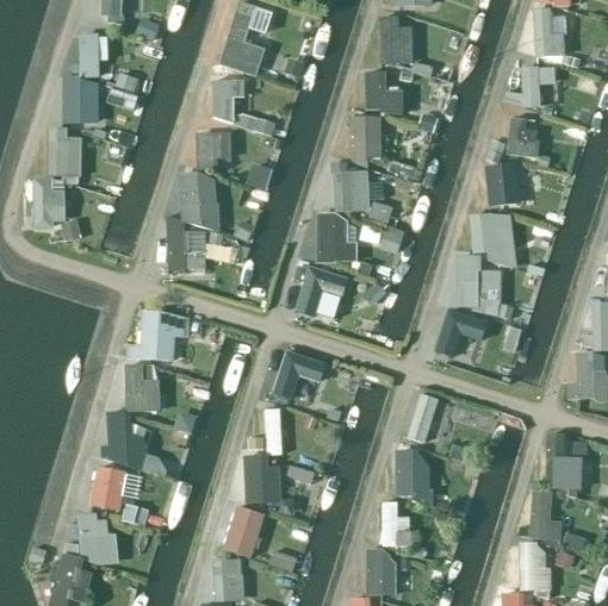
[(125,7),(122,6),(121,0),(100,0),(100,14),(109,14),(107,23),(124,23),(125,7)]
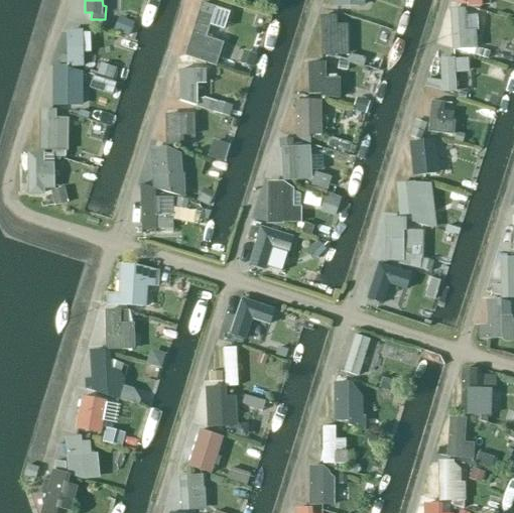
[(216,5),(202,1),(184,54),(217,65),(224,40),(207,35),(216,5)]
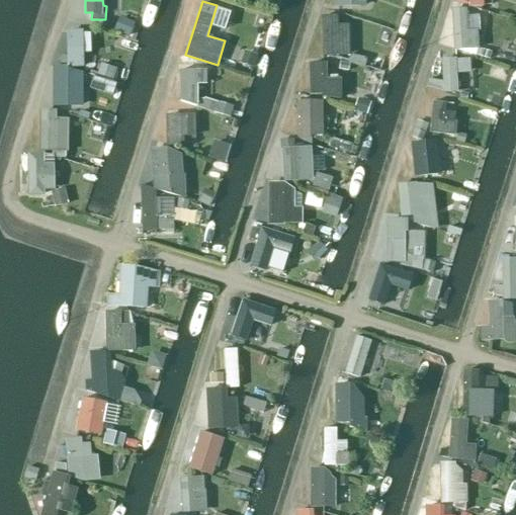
[(452,7),(455,49),(480,47),(479,27),(468,28),(466,6),(452,7)]
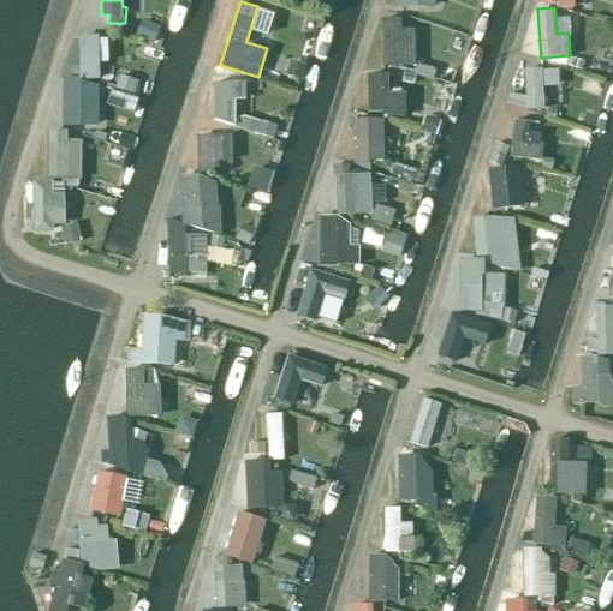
[(403,16),(382,17),(385,65),(417,63),(416,27),(403,28),(403,16)]
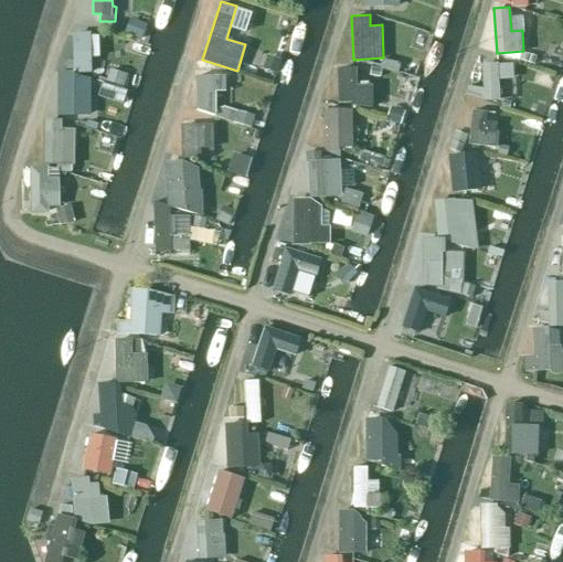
[(76,70),(76,72),(92,71),(92,31),(73,31),(74,70),(76,70)]
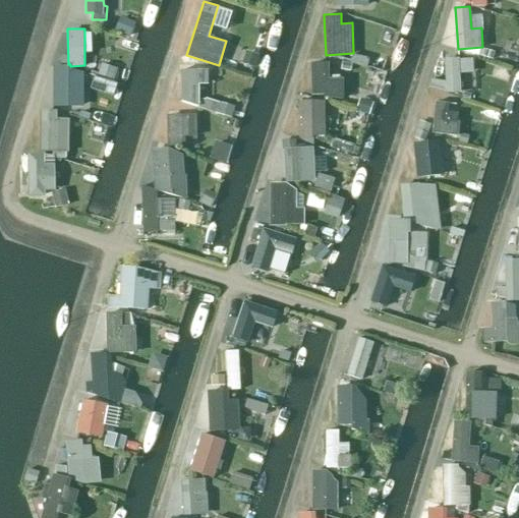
[(433,77),(429,85),(446,91),(461,91),(460,71),(474,71),(474,57),(460,57),(460,56),(445,57),(446,80),(433,77)]
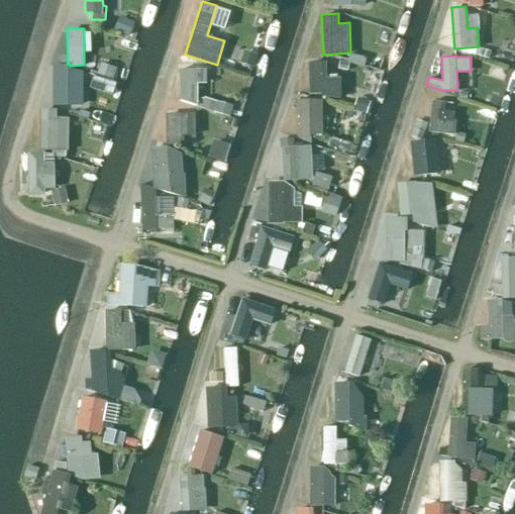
[(326,61),(308,61),(309,93),(323,93),(323,95),(341,96),(340,76),(327,76),(327,71),(334,71),(334,63),(326,64),(326,61)]
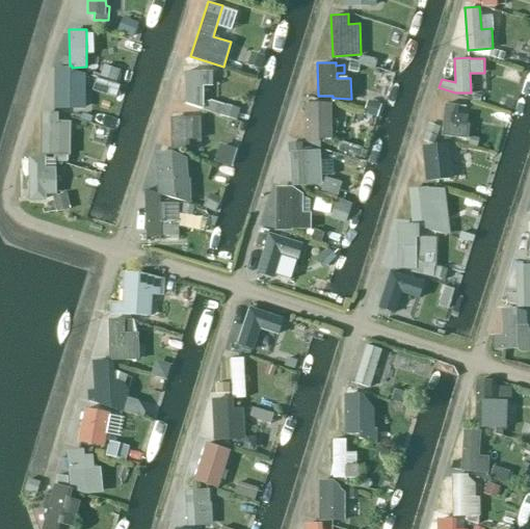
[(72,69),(72,68),(72,65),(70,65),(54,65),(54,107),(86,108),(86,88),(80,88),(80,80),(80,71),(72,69)]
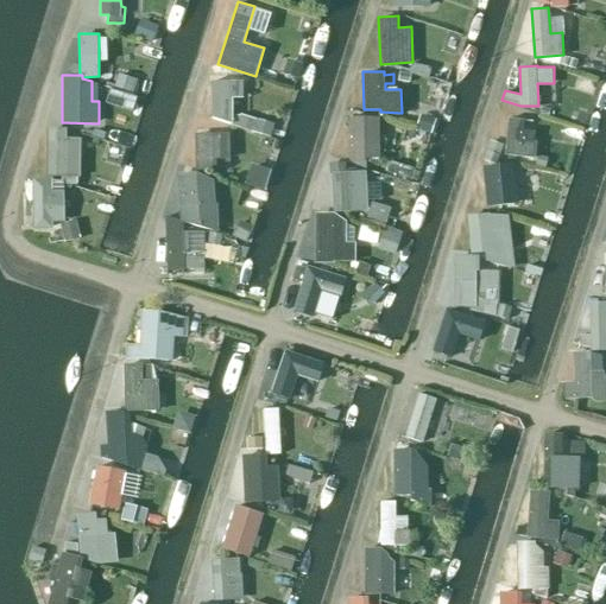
[(213,80),(213,116),(257,131),(260,118),(242,113),(233,113),(233,96),(244,96),(244,80),(213,80)]
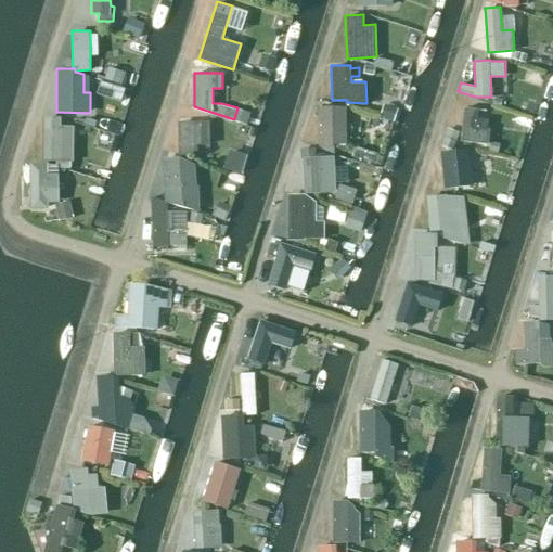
[(320,106),(321,145),(334,145),(334,120),(342,120),(342,106),(333,106),(333,105),(320,106)]
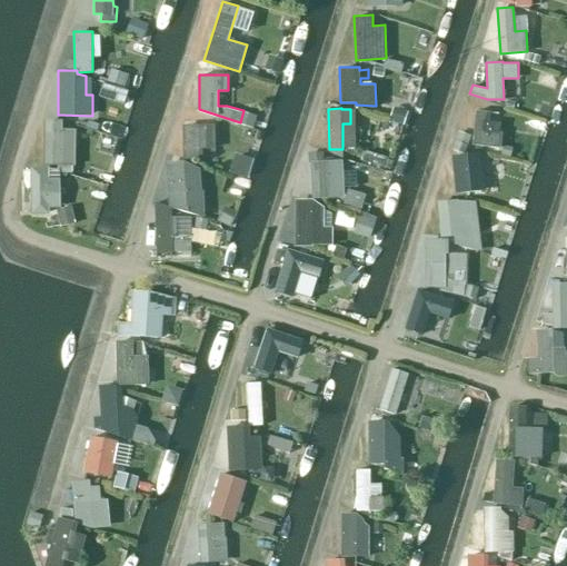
[(491,110),(476,109),(473,144),(501,146),(503,131),(500,130),(500,120),(490,120),(491,110)]
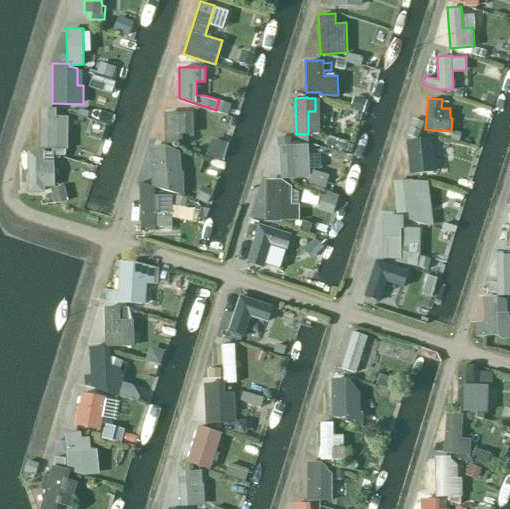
[(56,107),(40,106),(39,147),(68,148),(69,115),(56,115),(56,107)]
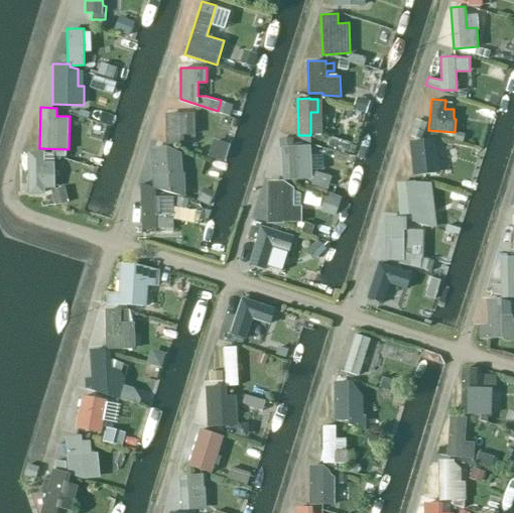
[(195,112),(165,112),(166,143),(183,143),(183,134),(195,134),(195,112)]
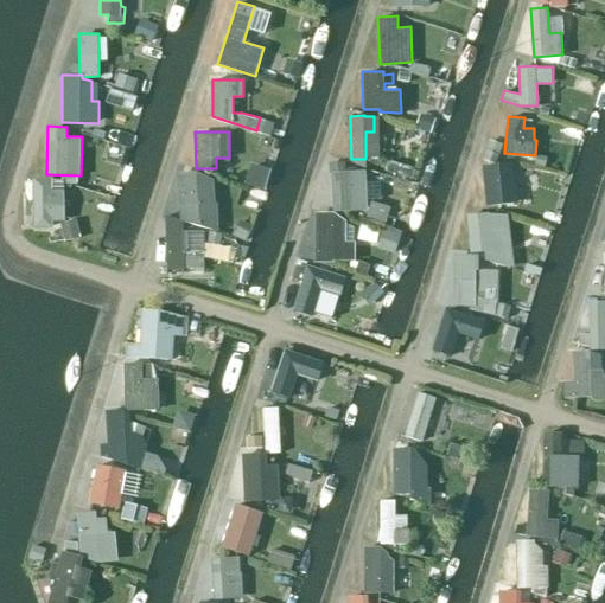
[(517,201),(513,161),(483,165),(486,205),(517,201)]
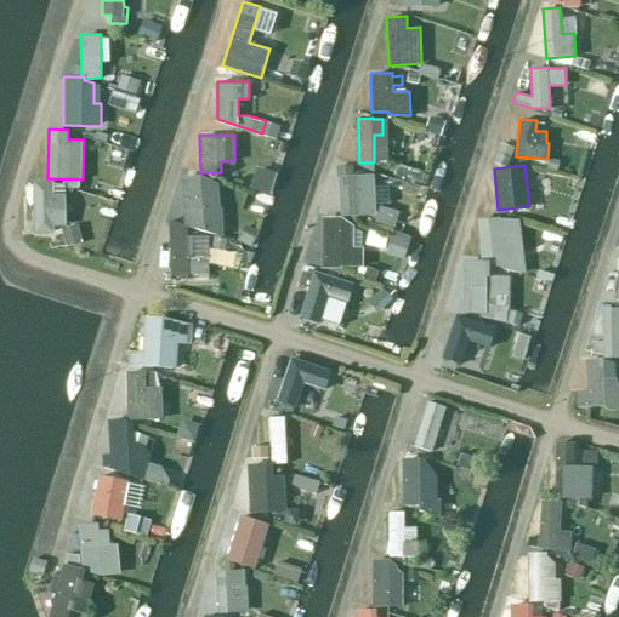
[(376,213),(374,172),(340,175),(341,215),(376,213)]
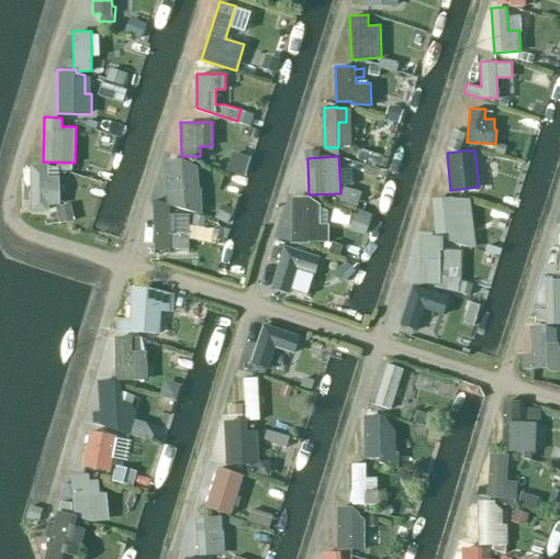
[(181,157),(164,159),(167,202),(202,213),(202,188),(199,188),(198,165),(181,157)]
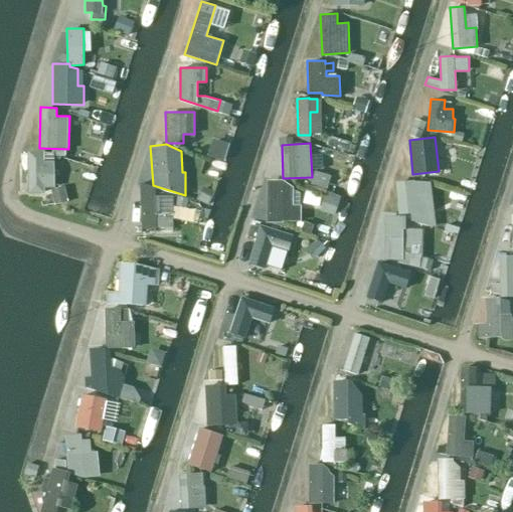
[(28,150),(28,193),(45,192),(44,187),(55,187),(55,160),(45,160),(44,150),(28,150)]
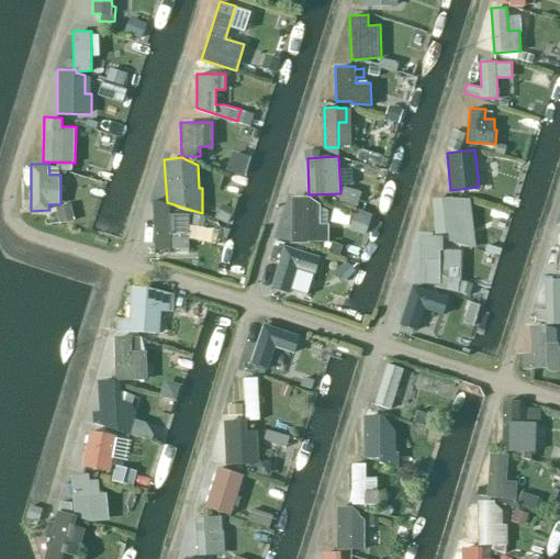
[(309,196),(292,196),(292,242),(309,242),(309,241),(329,241),(328,223),(320,223),(320,204),(309,196)]
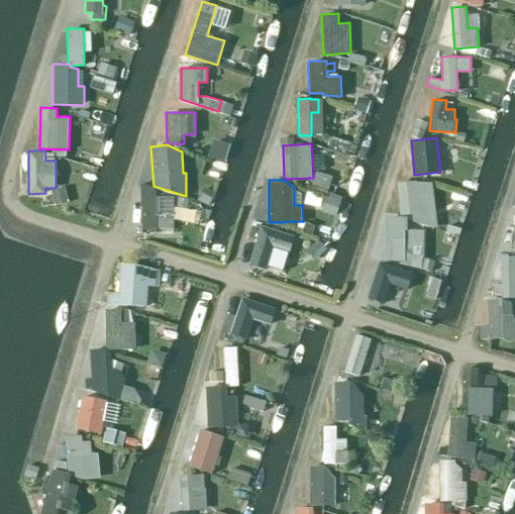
[(412,180),(399,181),(402,214),(412,213),(412,220),(430,225),(429,212),(435,212),(433,191),(425,192),(425,182),(412,182),(412,180)]
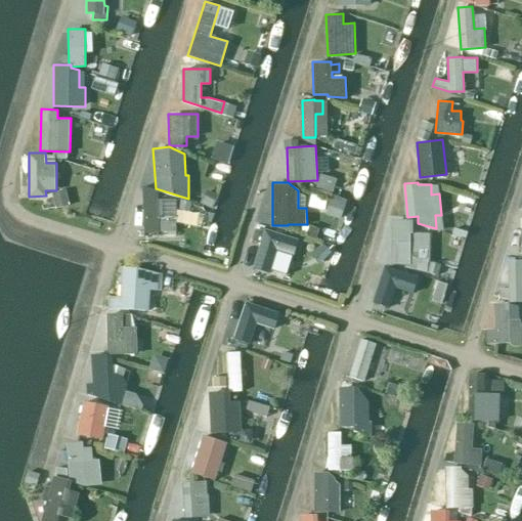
[(143,184),(144,232),(176,231),(175,219),(159,220),(159,189),(143,184)]
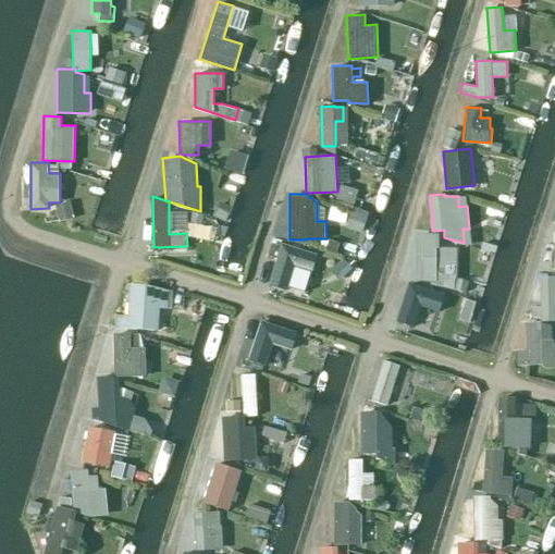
[(439,232),(417,233),(417,280),(457,280),(457,247),(447,247),(439,247),(439,232)]
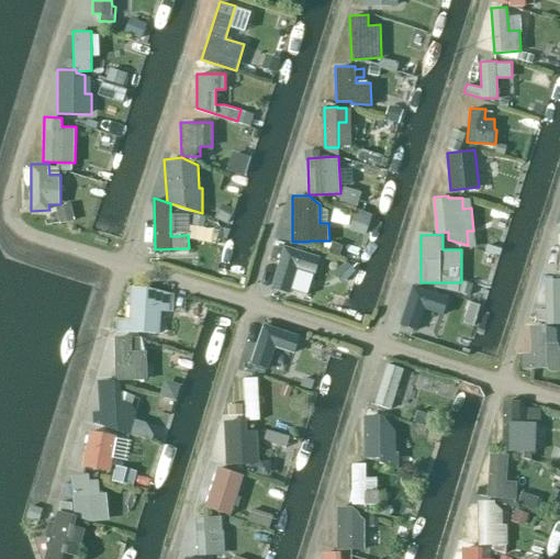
[(284,245),(271,287),(289,292),(298,267),(315,272),(321,256),(284,245)]
